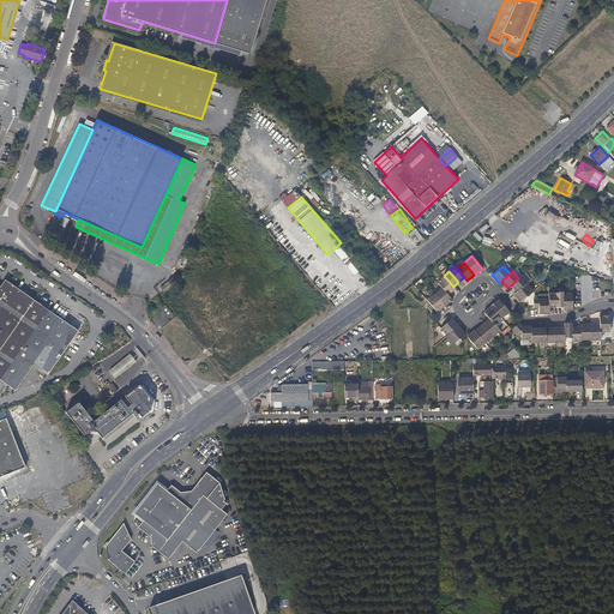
[(521,276),(518,278),(511,286),(517,293),(525,284),(528,283),(521,276)]
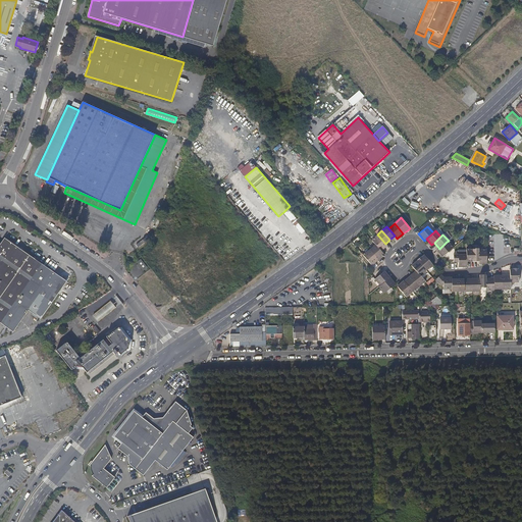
[(378,236),(372,241),(375,245),(381,251),(387,246),(385,244),(378,236)]
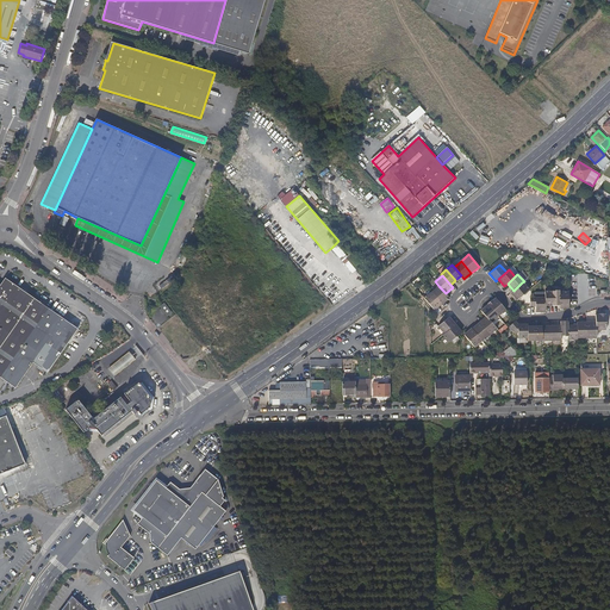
[(0,378),(16,388),(33,363),(48,374),(79,330),(5,279),(0,285),(0,378)]
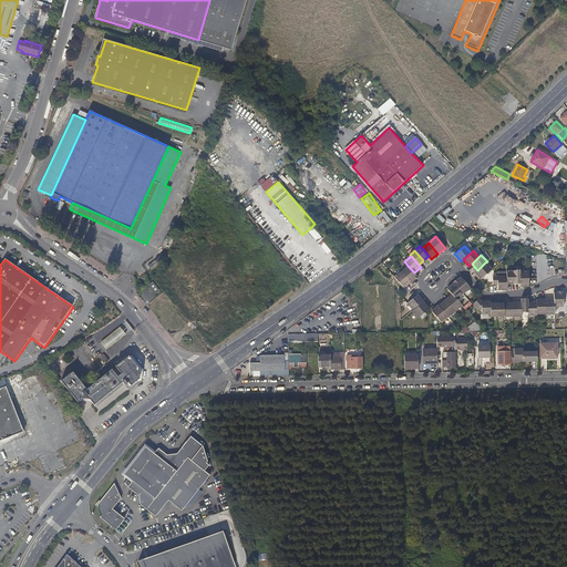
[(491,269),(485,263),(477,270),(475,272),(481,279),(482,277),(491,269)]
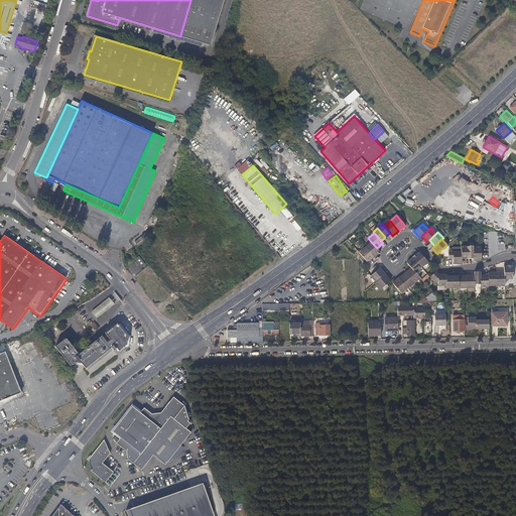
[(371,242),(365,247),(374,257),(377,254),(380,252),(377,248),(371,242)]
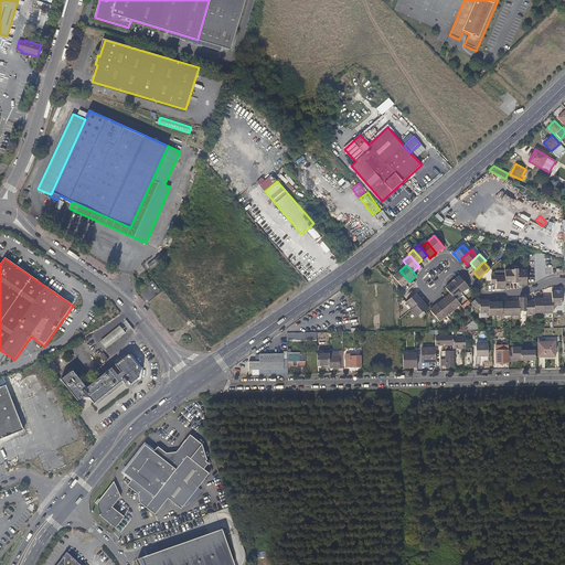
[(395,273),(392,276),(402,287),(409,281),(400,270),(396,274),(395,273)]
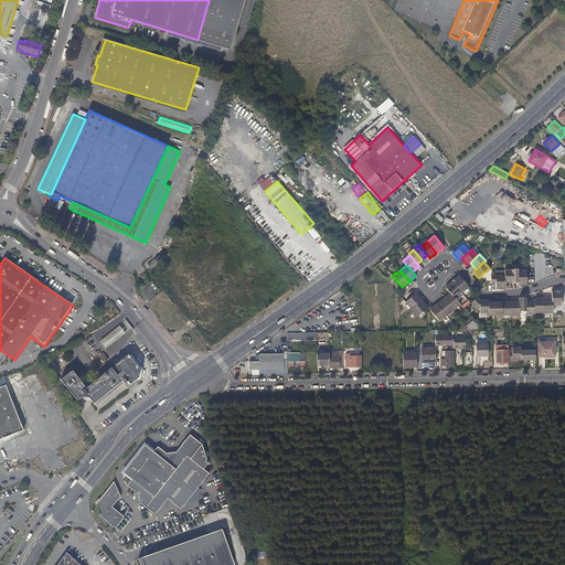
[(526,270),(518,270),(518,284),(518,285),(526,285),(526,276),(526,270)]
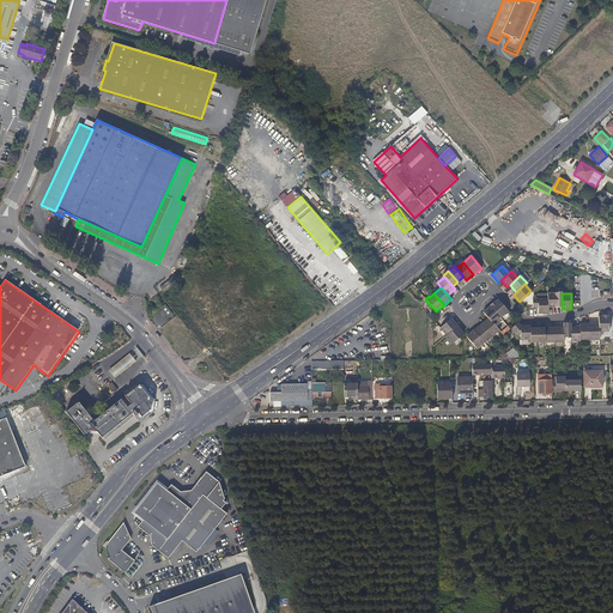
[(547,298),(533,299),(533,308),(539,308),(539,313),(548,313),(548,308),(547,298)]
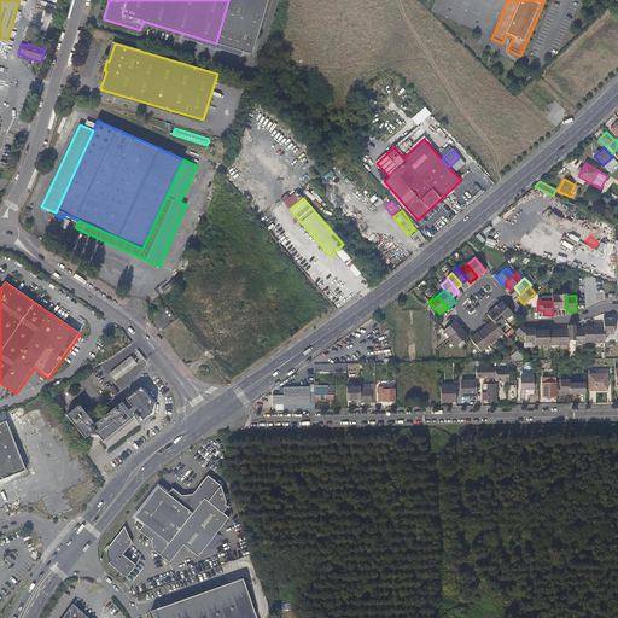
[(494,308),(505,320),(512,314),(502,302),(499,304),(494,308)]
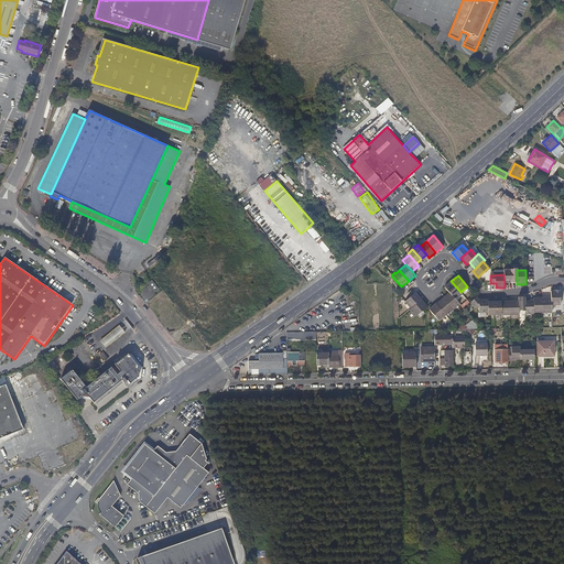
[(149,285),(147,286),(150,291),(152,289),(154,292),(159,289),(152,280),(148,283),(149,285)]
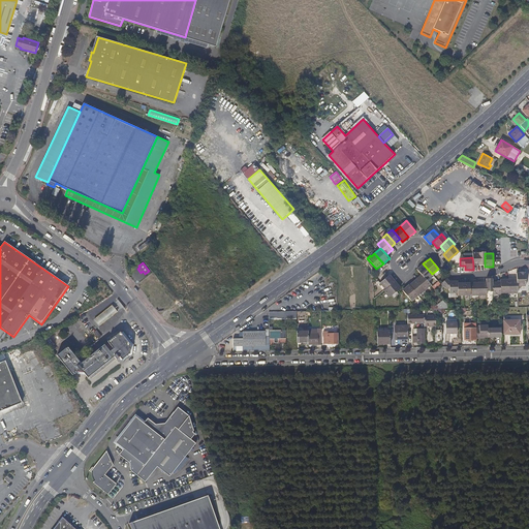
[(423,263),(416,269),(422,274),(426,279),(432,274),(423,263)]
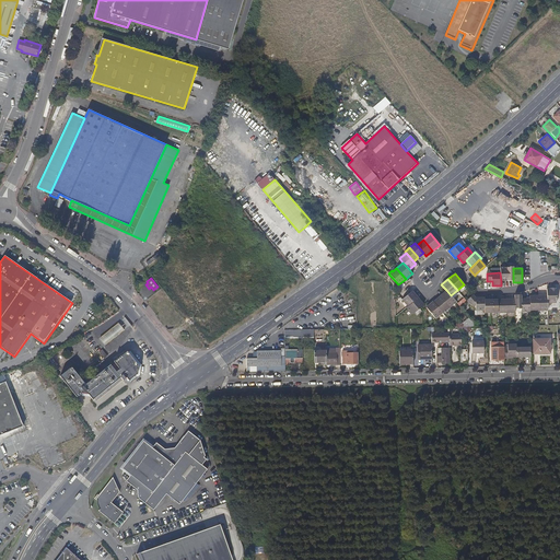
[(547,289),(547,295),(547,303),(557,303),(556,289),(556,288),(550,288),(550,289),(547,289)]
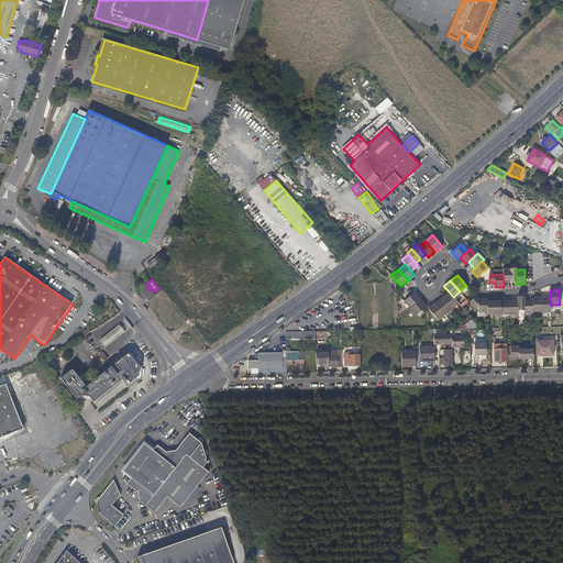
[(449,291),(442,297),(451,308),(457,302),(453,297),(449,291)]
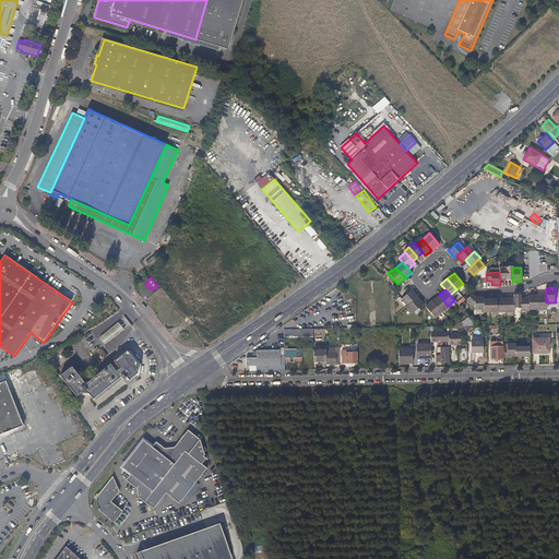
[(417,297),(412,290),(402,298),(407,305),(417,297)]
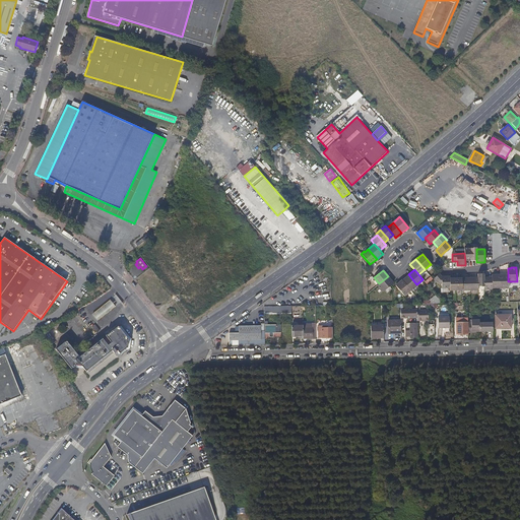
[(439,273),(434,278),(438,283),(442,283),(442,288),(450,287),(450,277),(450,276),(442,276),(439,273)]
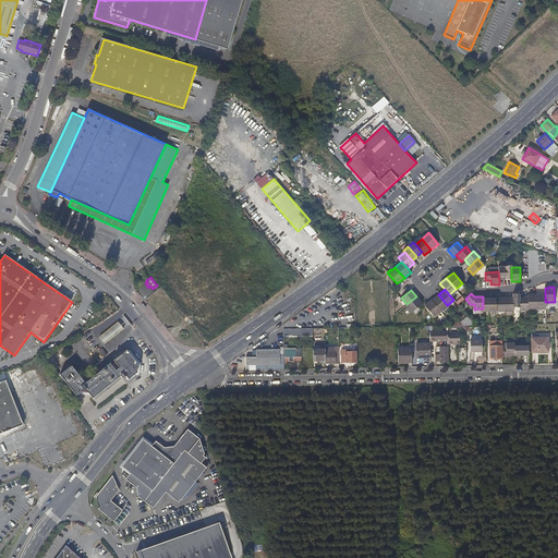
[(186,294),(180,300),(189,310),(195,304),(186,294)]
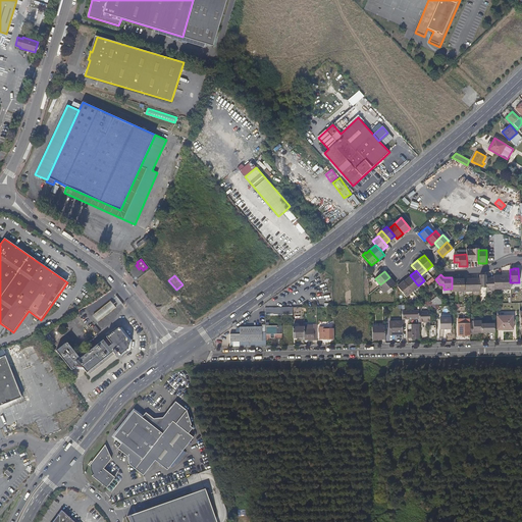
[(410,275),(404,281),(412,291),(418,285),(410,275)]
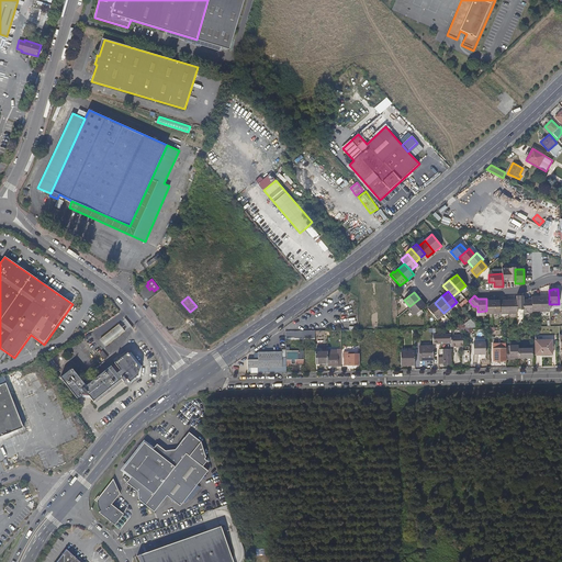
[(531,296),(531,299),(531,311),(540,311),(540,296),(531,296)]
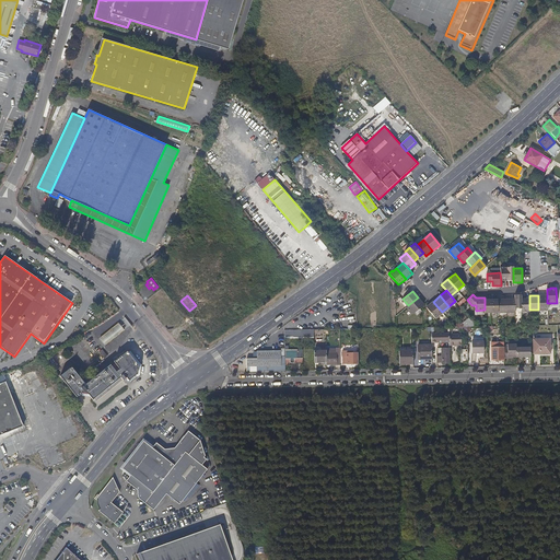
[(547,295),(538,295),(538,310),(547,310),(547,303),(547,295)]
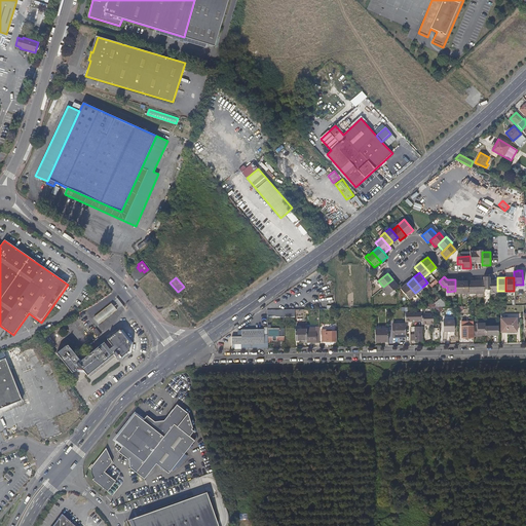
[(398,286),(392,279),(383,287),(382,288),(387,294),(389,293),(393,289),(395,289),(398,286)]
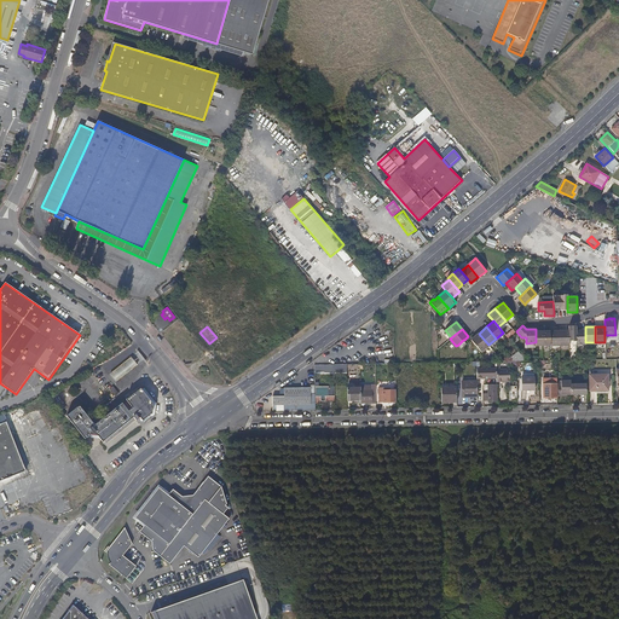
[(585,329),(576,329),(577,340),(577,343),(583,343),(585,343),(585,342),(585,329)]
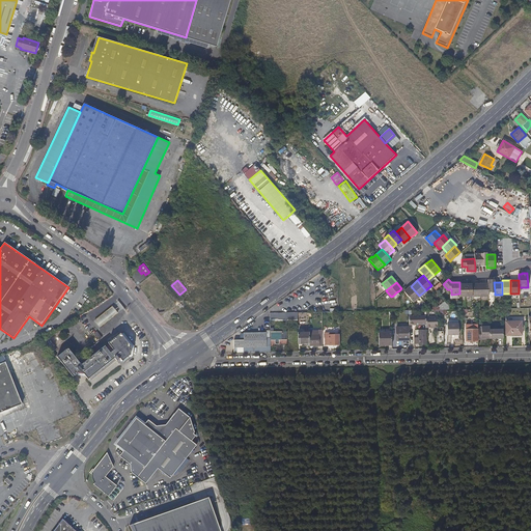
[(479,283),(472,283),(472,296),(480,296),(479,283)]
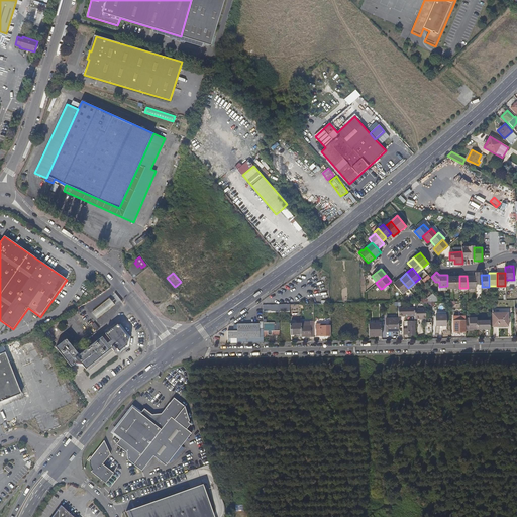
[(475,276),(467,276),(468,288),(476,288),(476,284),(475,276)]
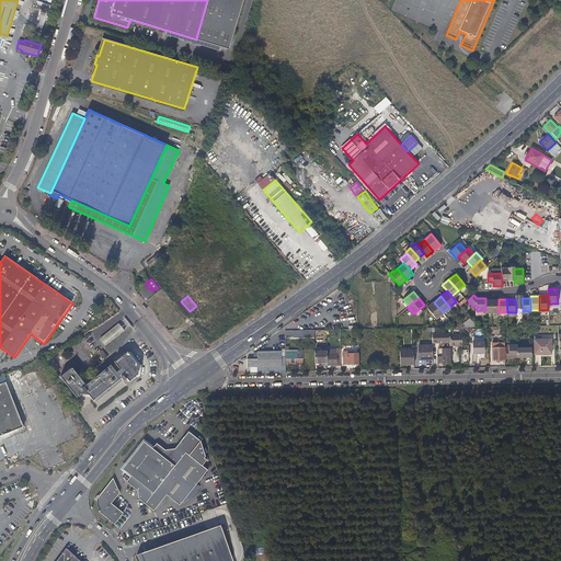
[(434,302),(426,308),(436,319),(443,312),(434,302)]
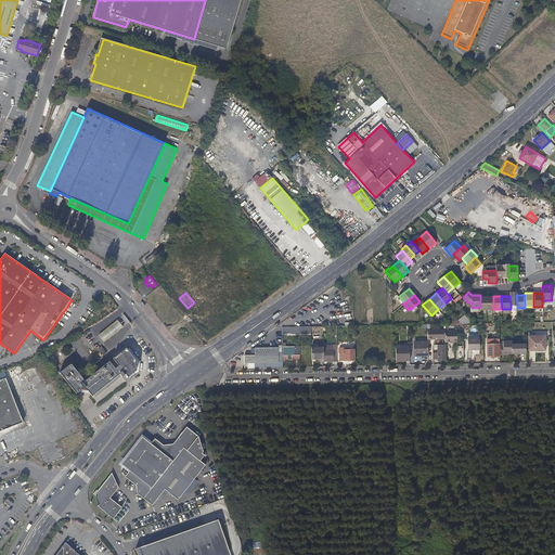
[(123,327),(117,321),(99,336),(104,343),(123,327)]
